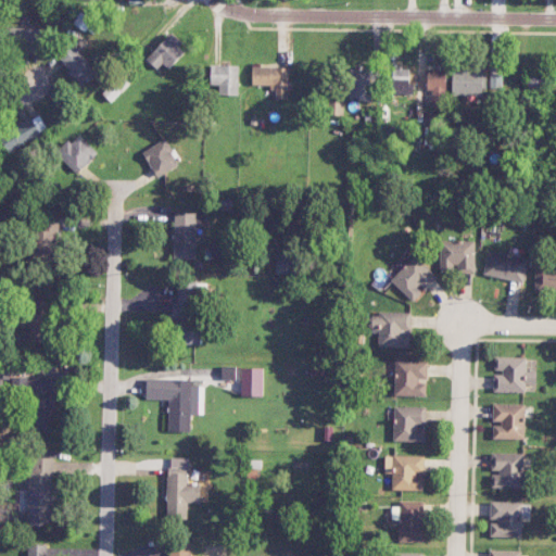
[(92,33),(98,23),(78,13),(73,23),(92,33)]
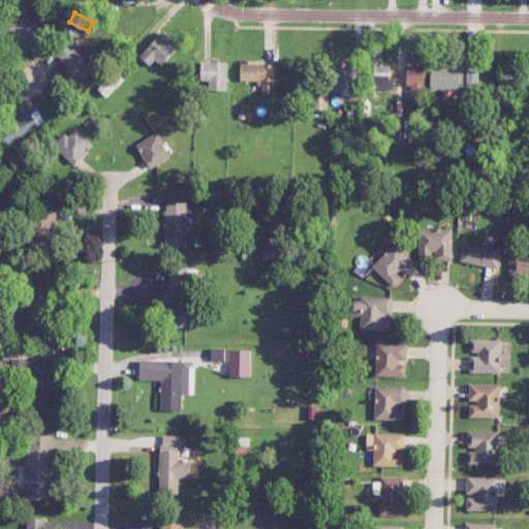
[(160,65),(178,47),(161,31),(138,56),(150,65),(155,60),(160,65)]
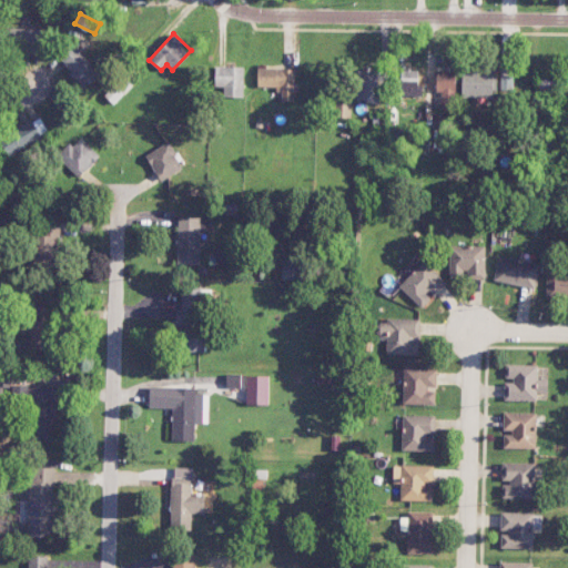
[(59,56),(82,89),(99,77),(75,43),(59,56)]
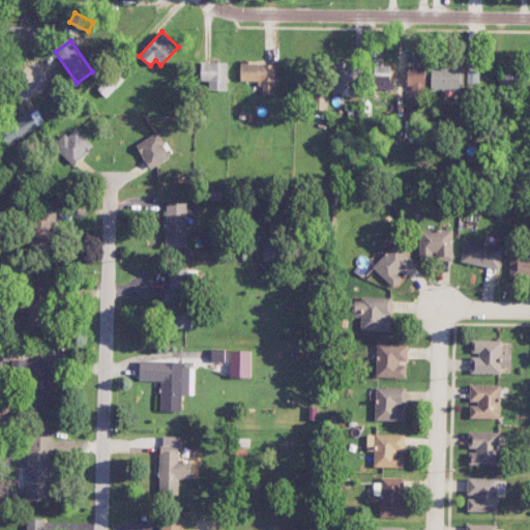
[(227,91),(228,62),(201,62),(201,81),(209,81),(209,90),(227,91)]
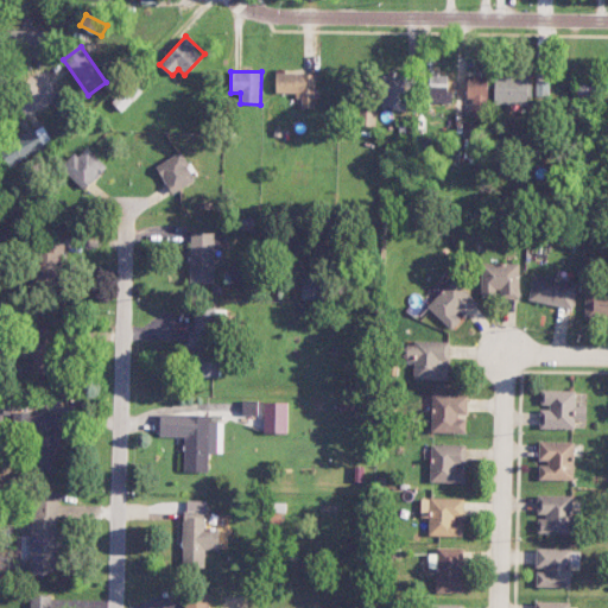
[(276,93),(298,93),(299,108),(316,108),(315,73),(276,74),(276,93)]
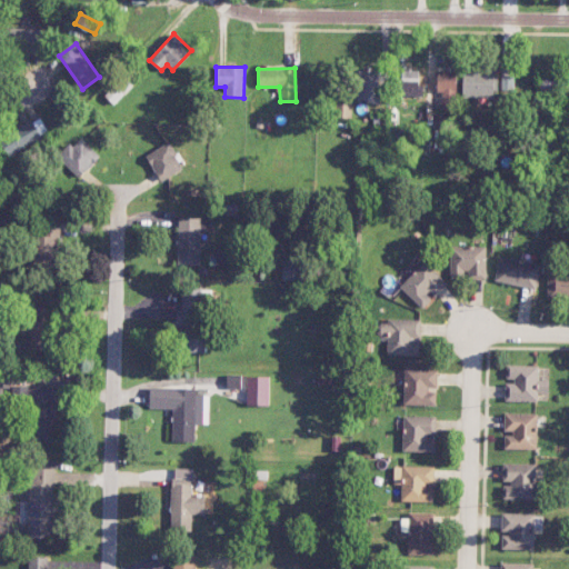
[(357,101),(378,102),(380,69),(358,68),(357,101)]
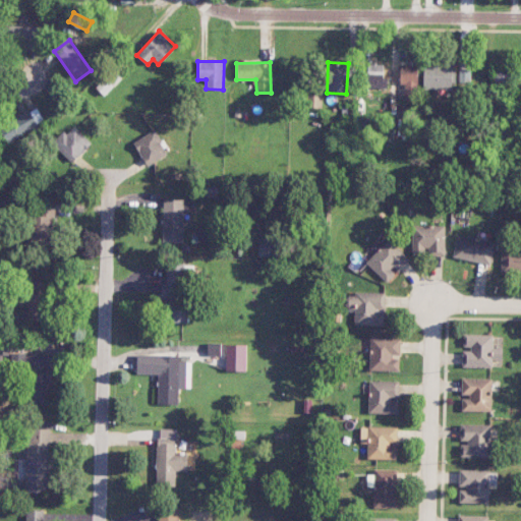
[(384,88),(385,64),(368,64),(367,88),(384,88)]
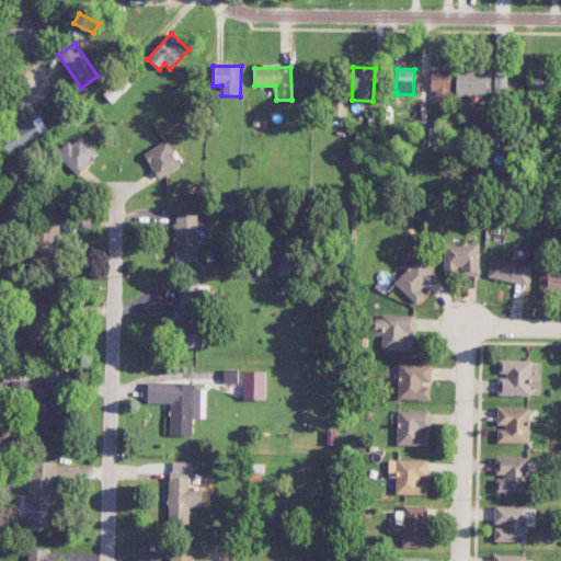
[(457,96),(487,96),(487,69),(456,70),(457,96)]
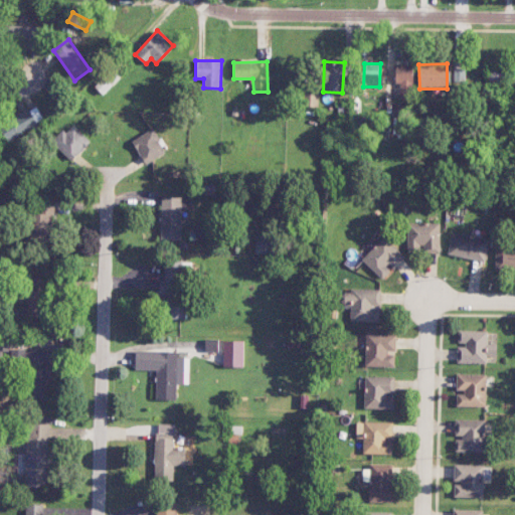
[(413,64),(396,64),(396,90),(413,90),(413,64)]
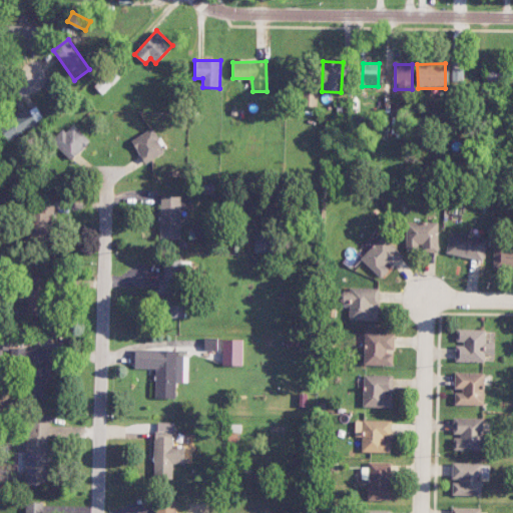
[(452,80),(462,80),(463,68),(453,67),(452,80)]
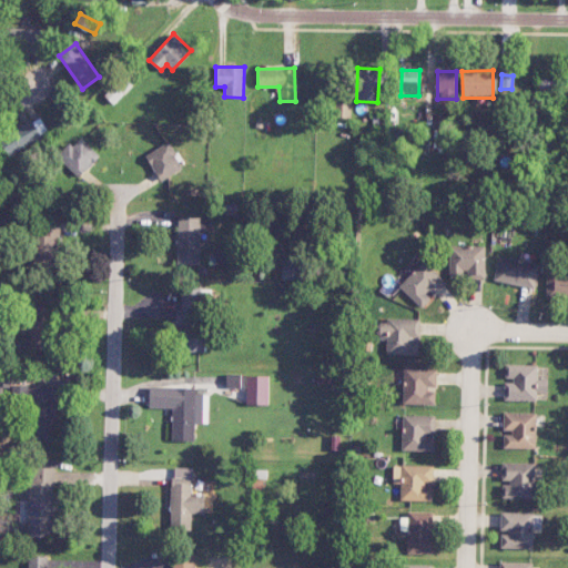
[(0,143),(7,156),(41,138),(32,120),(0,137),(0,143)]
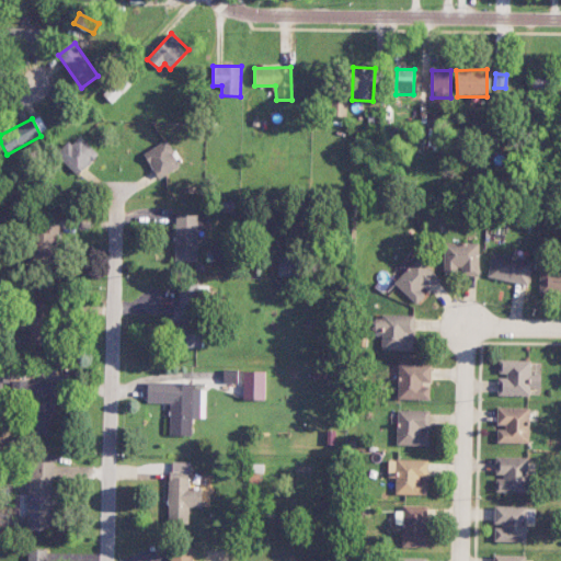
[(77,175),(99,155),(79,134),(57,155),(77,175)]
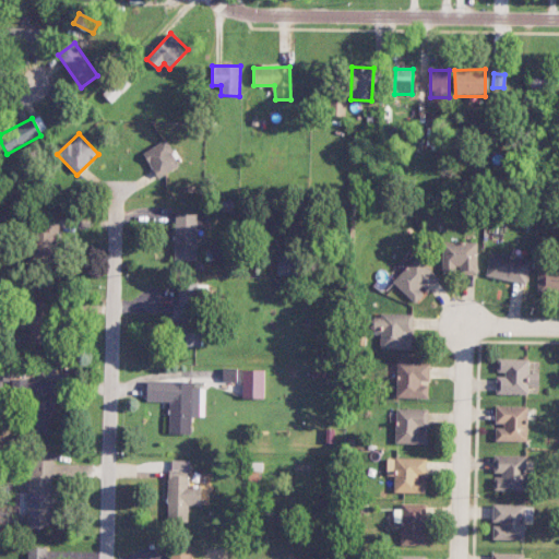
[(158,178),(180,165),(165,140),(143,153),(158,178)]
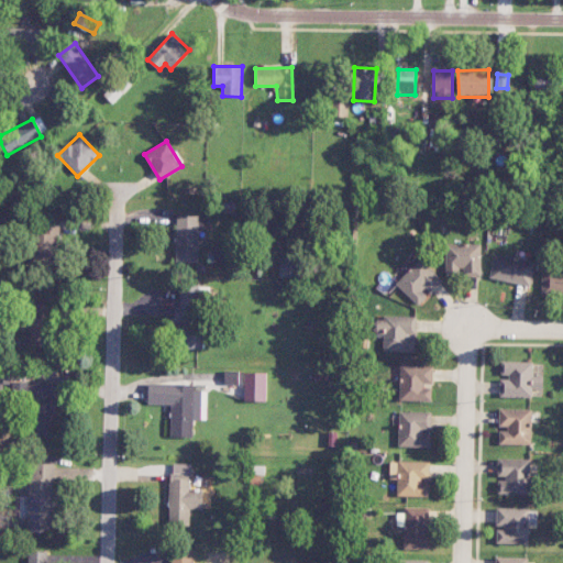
[(199,216),(176,216),(175,261),(198,262),(199,216)]
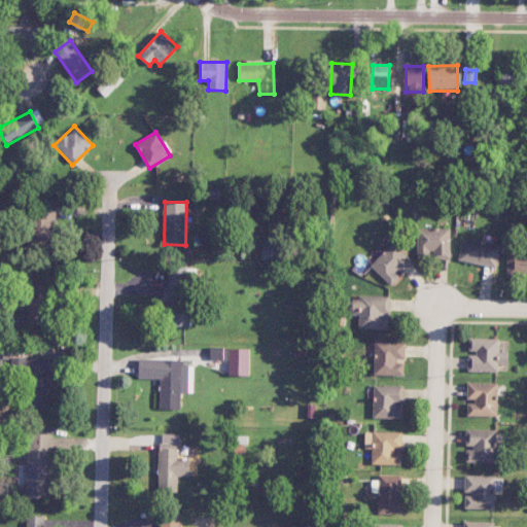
[(54,243),(55,207),(32,206),(31,242),(54,243)]
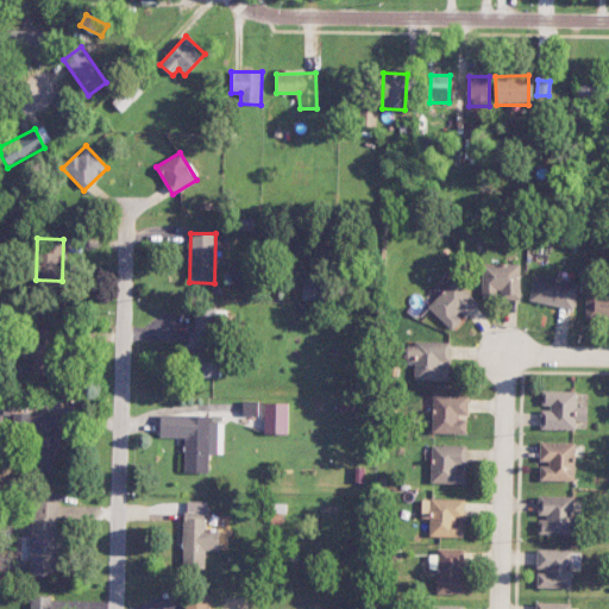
[(520,264),(482,263),(482,299),(498,299),(498,300),(520,300),(520,264)]
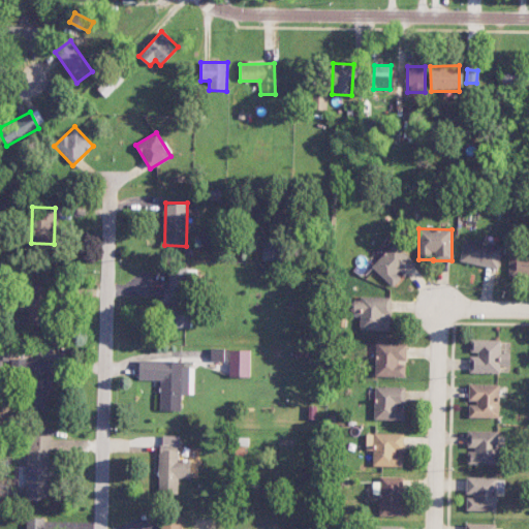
[(498,270),(503,247),(465,238),(460,260),(498,270)]
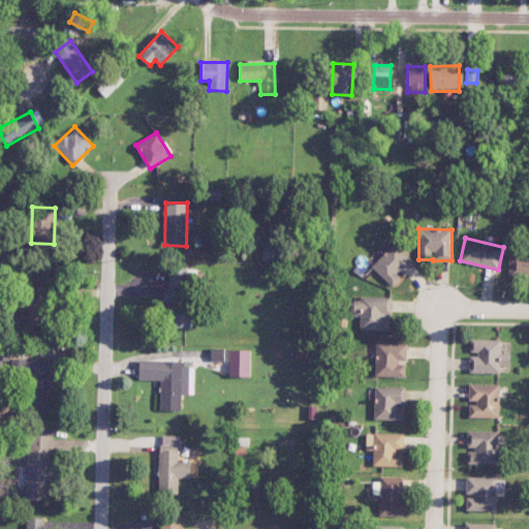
[(392,287),(416,263),(395,242),(371,266),(392,287)]
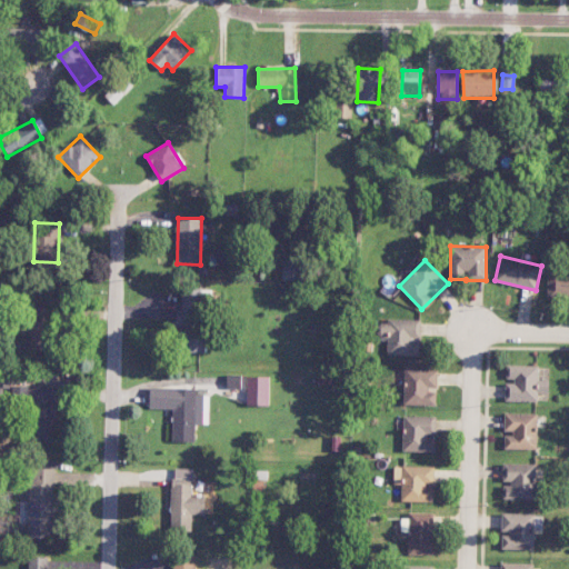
[(547,297),(568,297),(568,273),(548,273),(547,297)]
